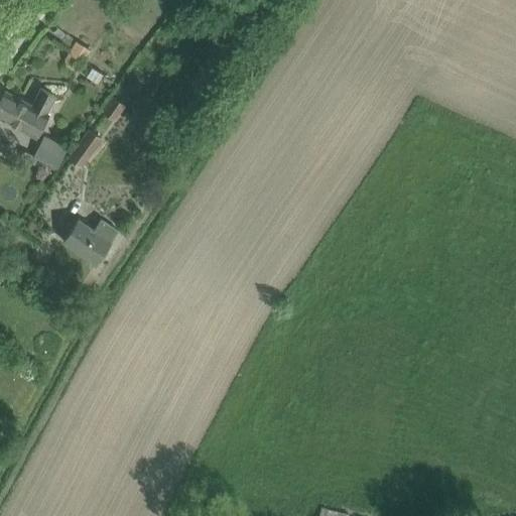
[(83,63),(91,49),(78,41),(72,50),(69,55),(83,63)]
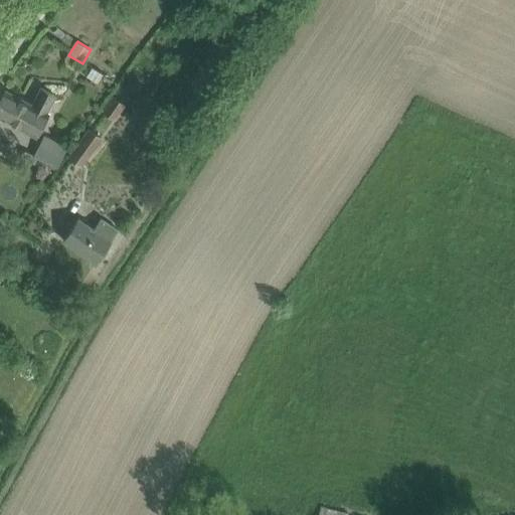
[(98,83),(104,73),(92,66),(86,75),(98,83)]
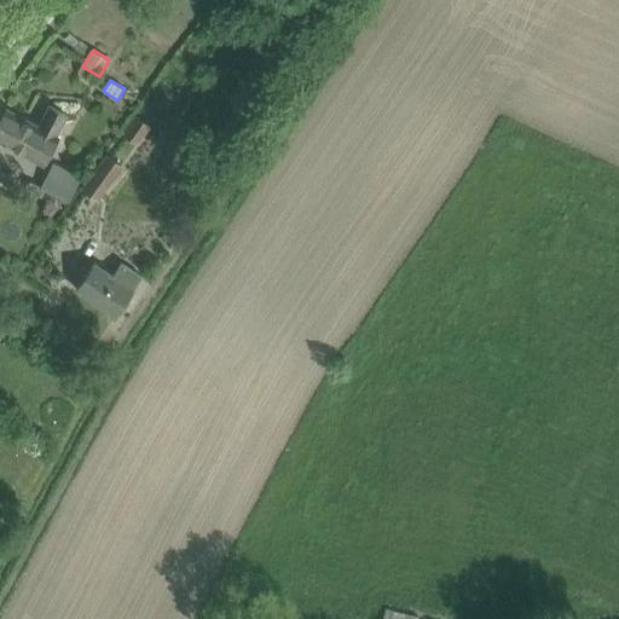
[(57,134),(67,115),(50,105),(39,125),(6,108),(0,120),(0,140),(42,165),(58,136),(57,134)]
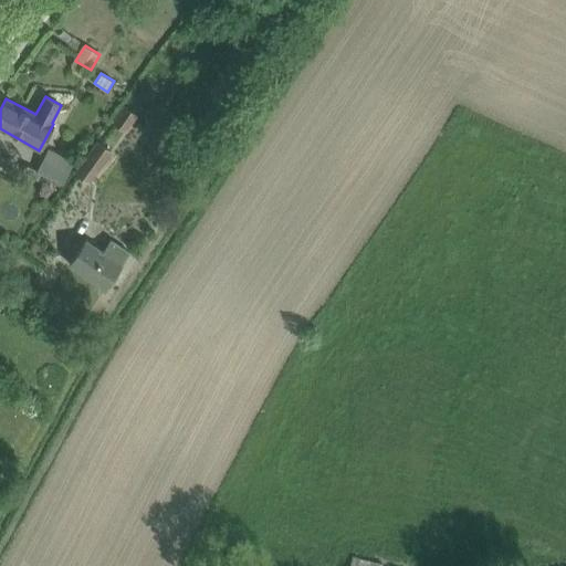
[(126,133),(138,115),(124,105),(112,124),(126,133)]
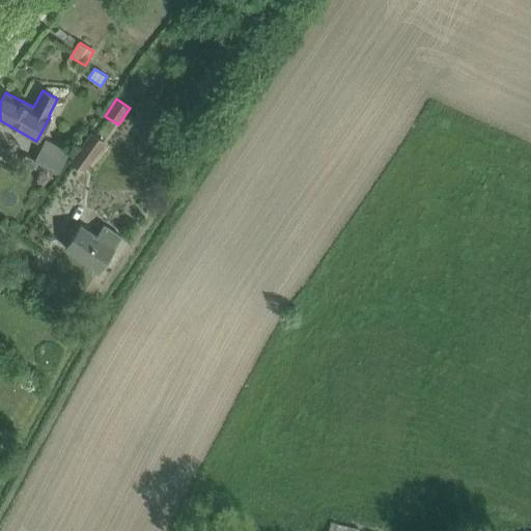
[(91,132),(70,161),(85,172),(107,142),(91,132)]
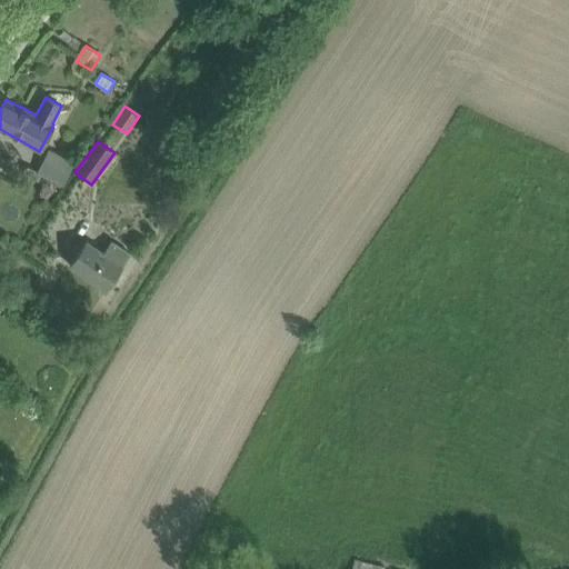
[(75,162),(68,159),(55,152),(42,176),(65,186),(75,162)]
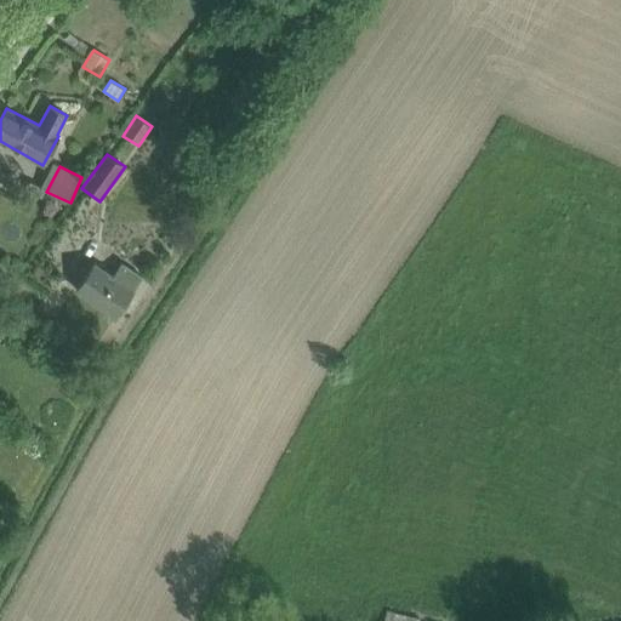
[(77,289),(96,302),(115,315),(141,277),(121,263),(113,275),(93,262),(77,289)]
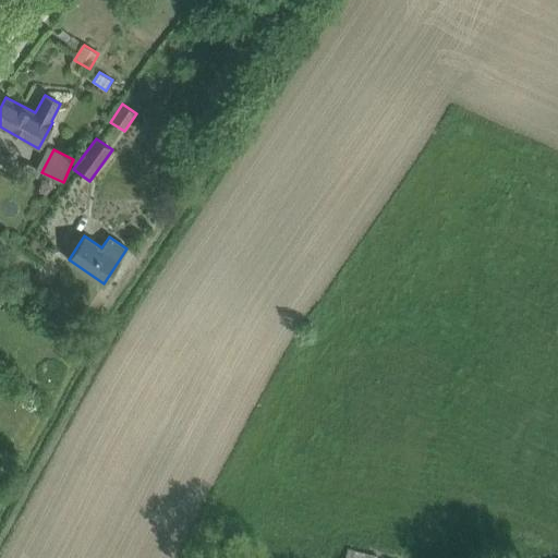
All buildings are outlined.
